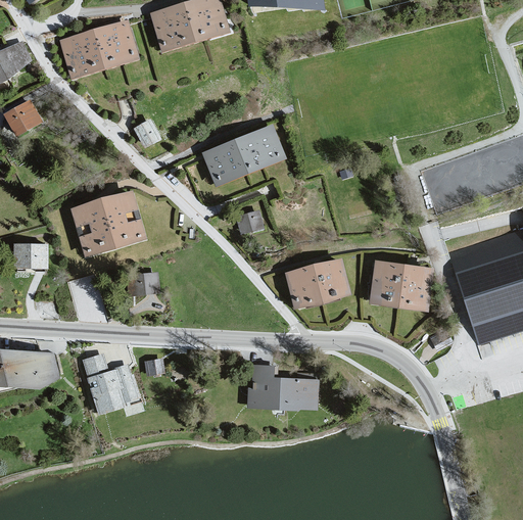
[(21,0),(29,10),(44,0),(21,0)]
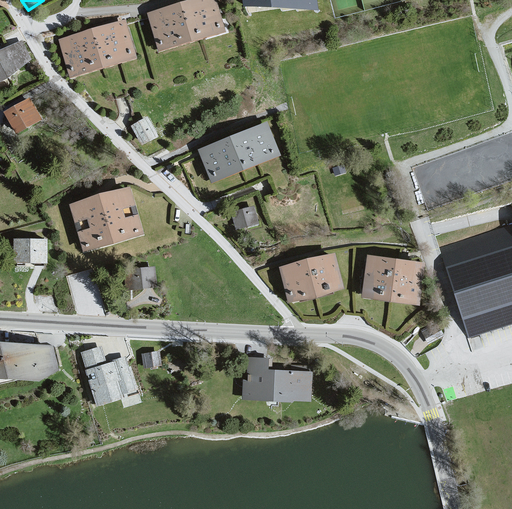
[(193,0),(148,14),(158,56),(227,35),(215,0),(193,0)]
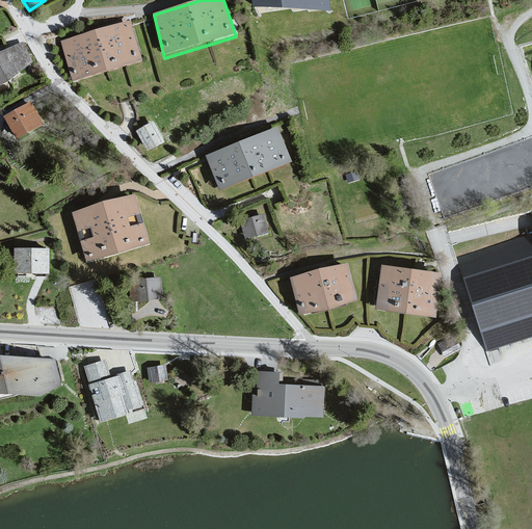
[(250,0),(255,14),(337,16),(334,0),(250,0)]
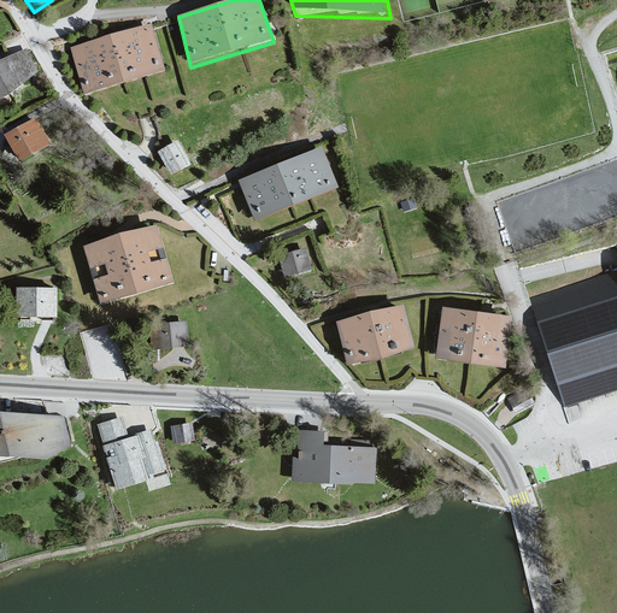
[(151,27),(69,48),(84,100),(166,74),(151,27)]
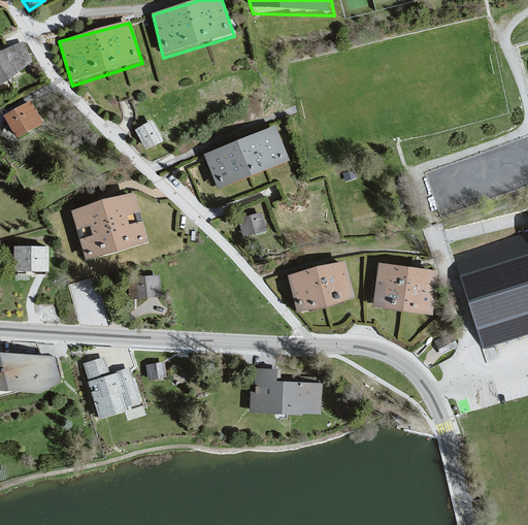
[(0,51),(0,80),(9,76),(32,59),(22,40),(0,51)]
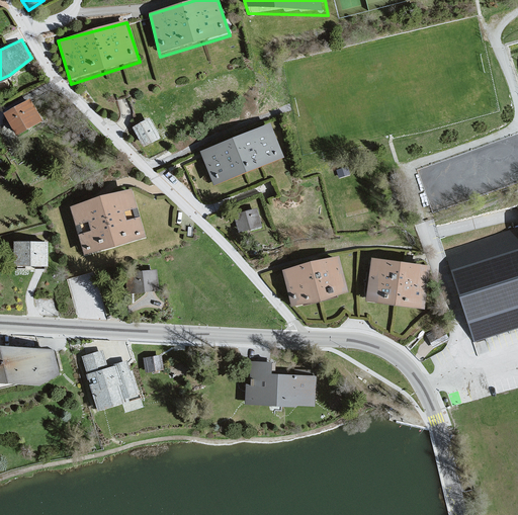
[(30,97),(5,111),(16,133),(41,118),(30,97)]
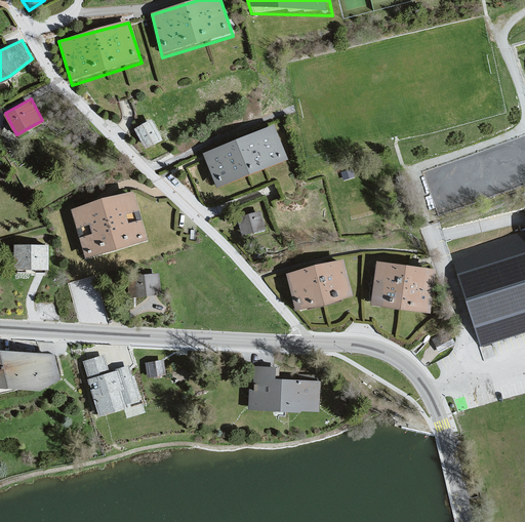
[(152,118),(135,126),(146,146),(162,137),(152,118)]
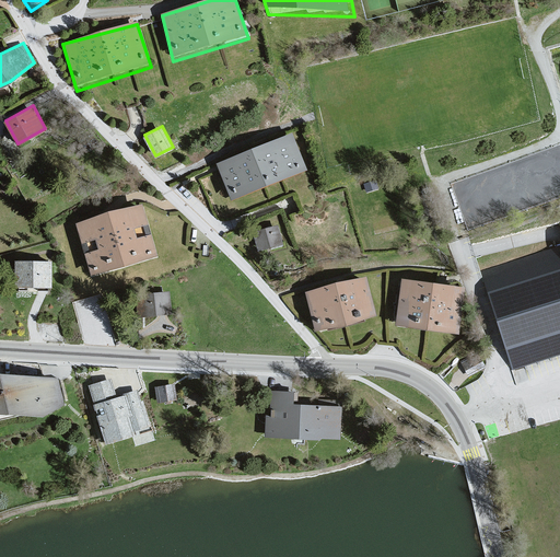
[(292,132),(219,162),(232,194),(305,164),(292,132)]
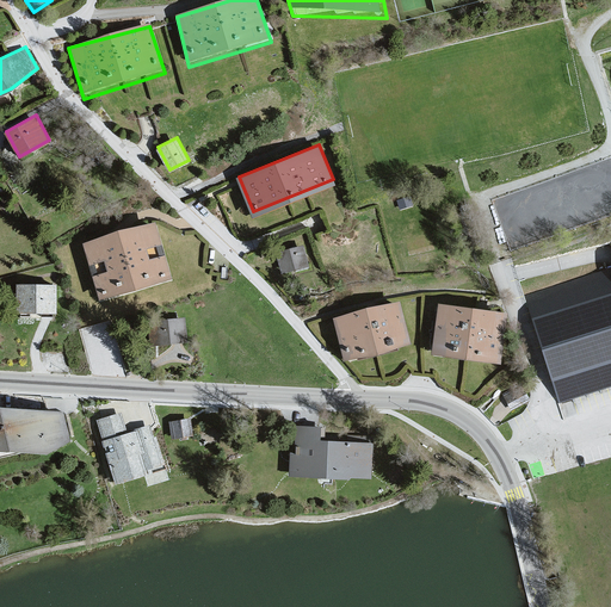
[(155,221),(85,241),(100,293),(171,273),(155,221)]
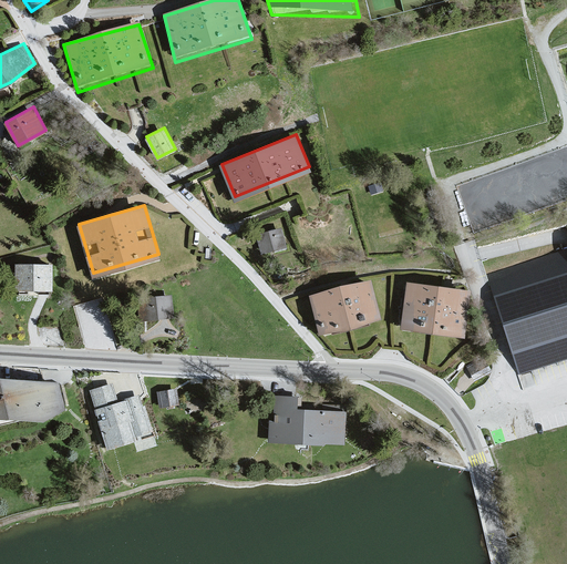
[(280,226),(257,233),(261,250),(286,244),(280,226)]
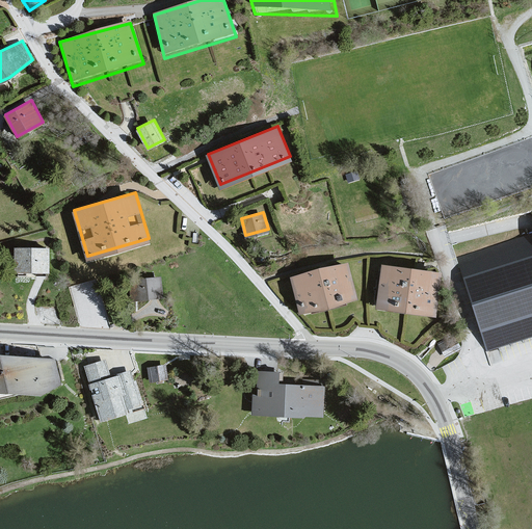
[(49,247),(16,246),(15,269),(49,270),(49,247)]
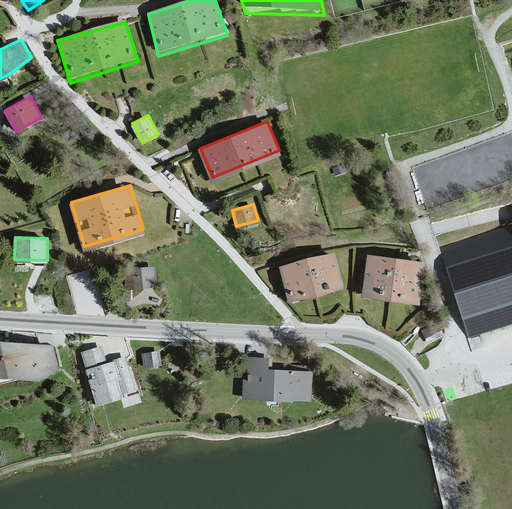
[(431,266),(367,254),(362,299),(421,311),(431,266)]
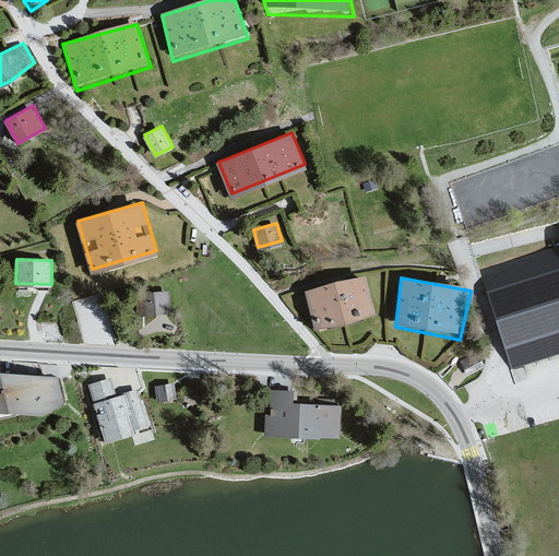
[(367,281),(310,296),(320,332),(375,314),(367,281)]
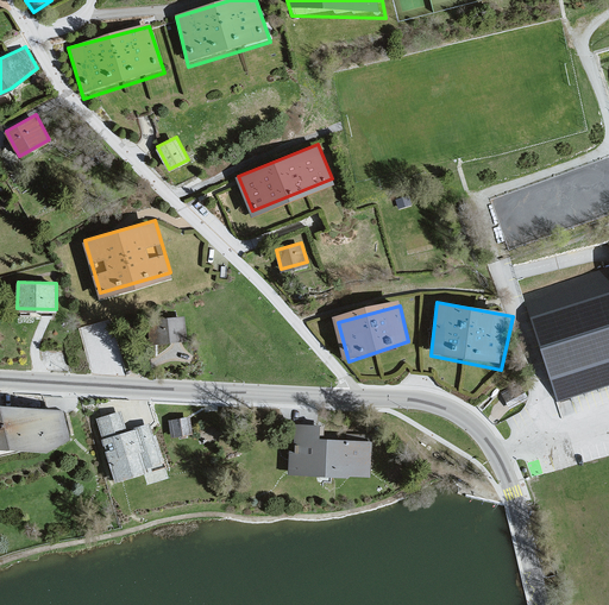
[(184,314),(144,317),(146,341),(186,336),(184,314)]
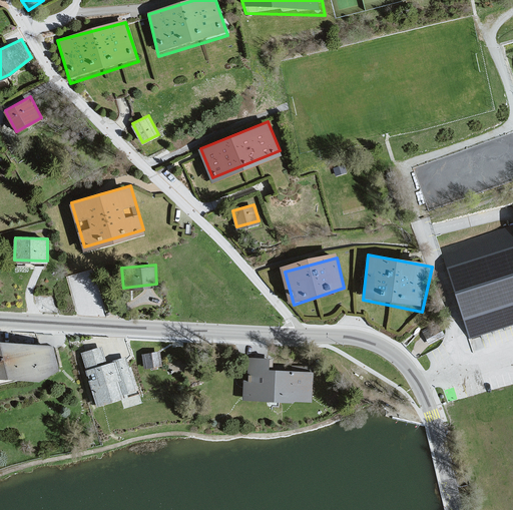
[(0,374),(40,377),(62,367),(52,343),(0,340),(0,374)]
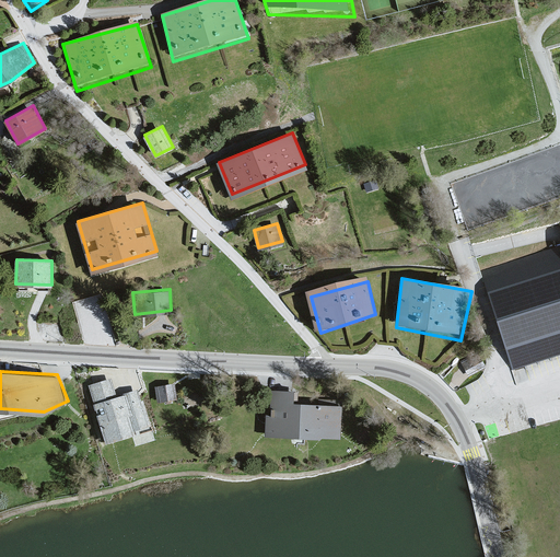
[(86,383),(111,448),(154,431),(138,387),(116,395),(108,374),(86,383)]
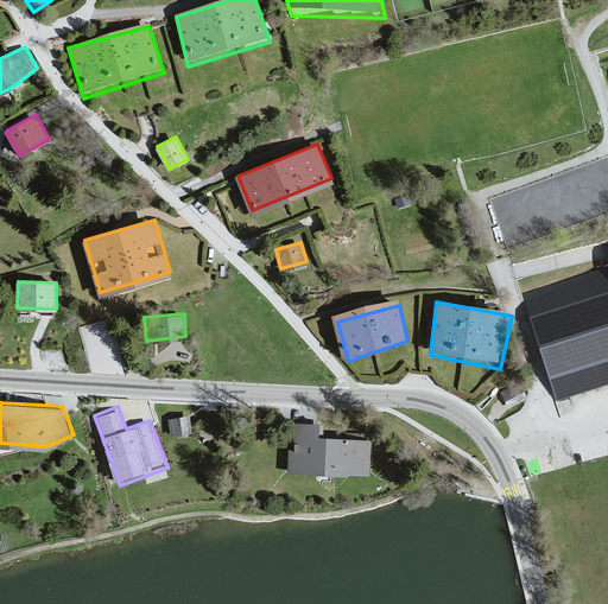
[(189,414),(170,417),(172,433),(191,430),(189,414)]
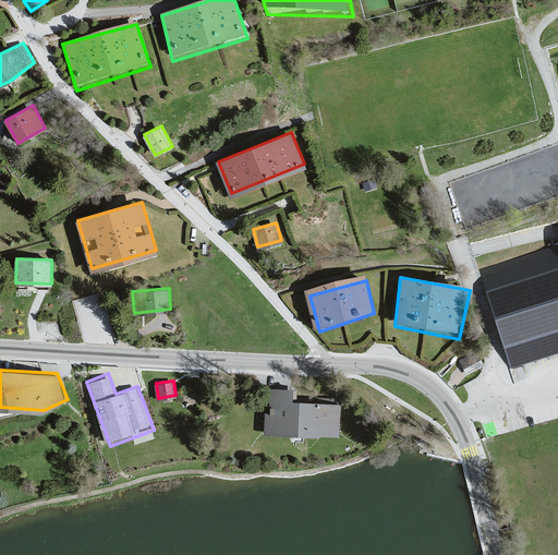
[(261,386),(261,434),(337,434),(337,401),(295,401),(295,386),(261,386)]
